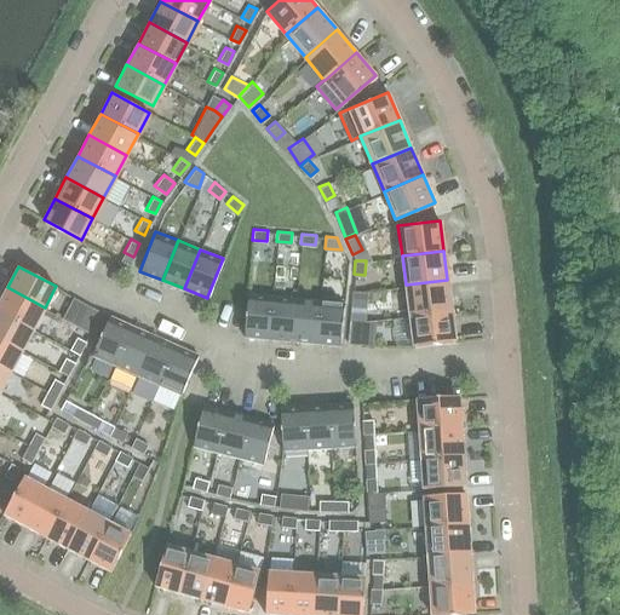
[(406,285),(409,315),(452,310),(447,280),(406,285)]
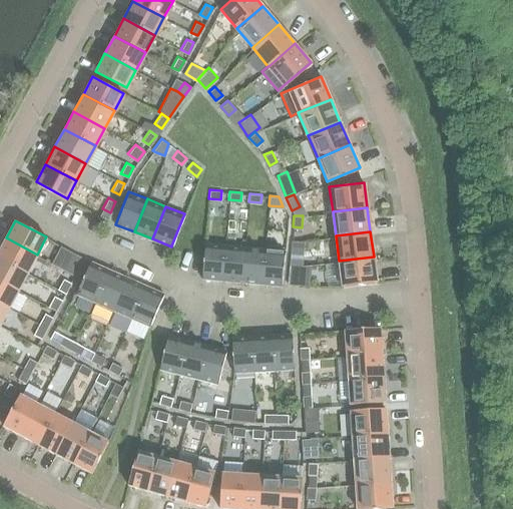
[(37,255),(6,237),(0,247),(0,257),(27,272),(37,255)]
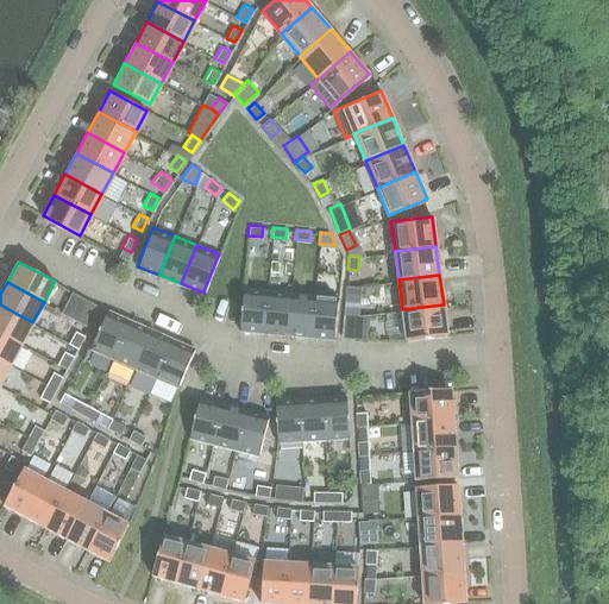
[(345,299),(355,300),(356,285),(346,284),(345,299)]
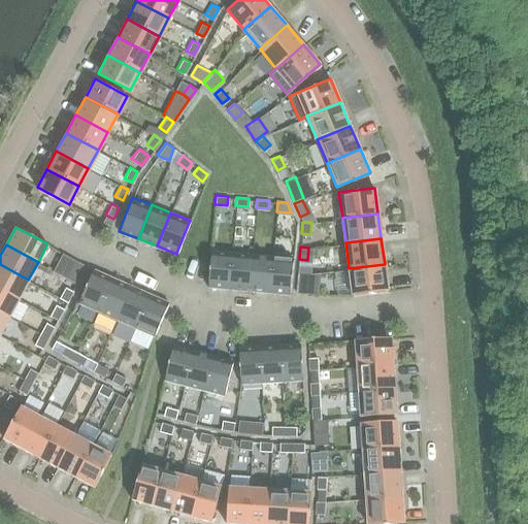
[(207,285),(228,287),(231,251),(210,249),(209,264),(207,285)]
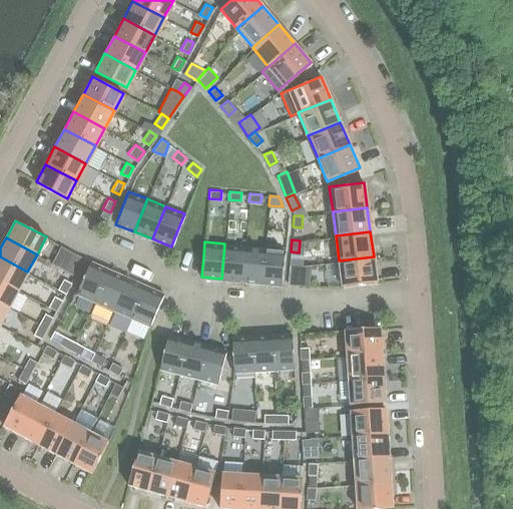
[(224,243),(221,279),(241,281),(244,245),(224,243)]
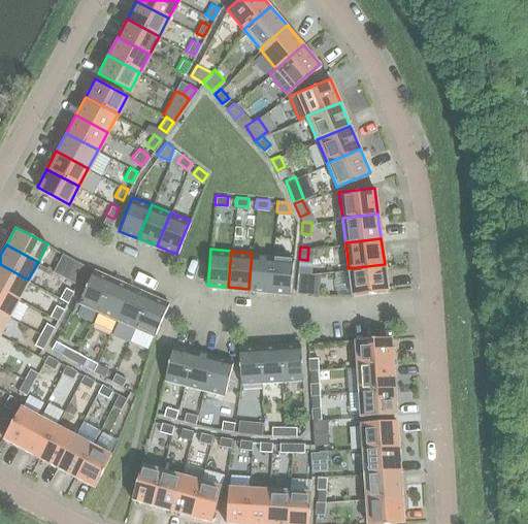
[(269,291),(272,255),(252,253),(249,289),(269,291)]
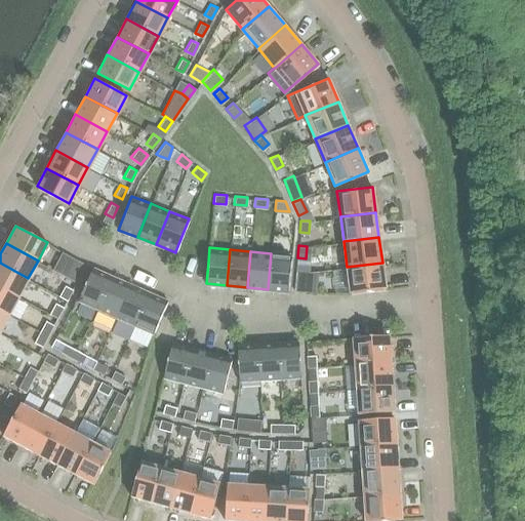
[(268,289),(287,291),(291,255),(271,253),(268,289)]
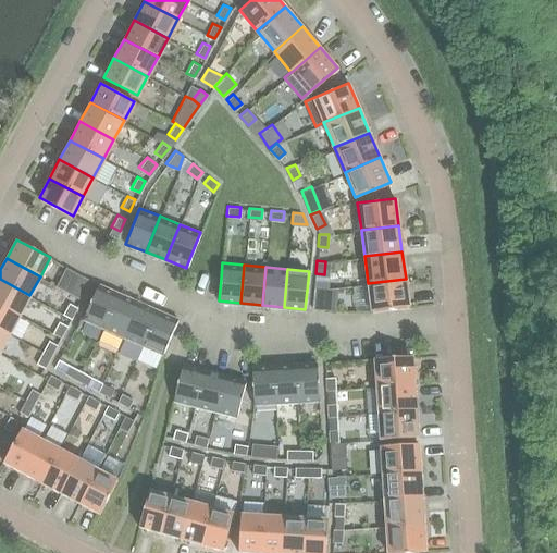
[(72,294),(81,298),(87,286),(90,279),(78,272),(67,292),(72,294)]
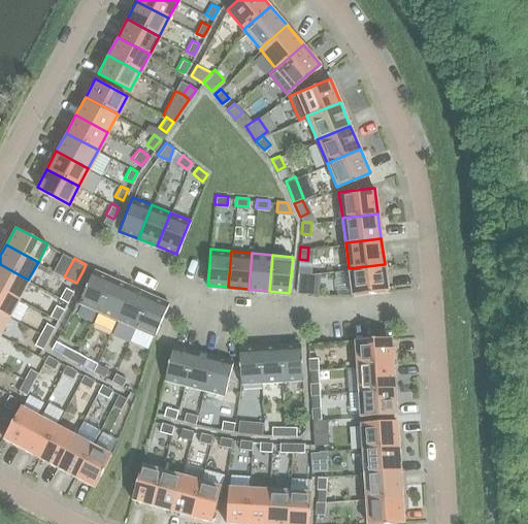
[(28,280),(0,264),(0,288),(19,298),(28,280)]
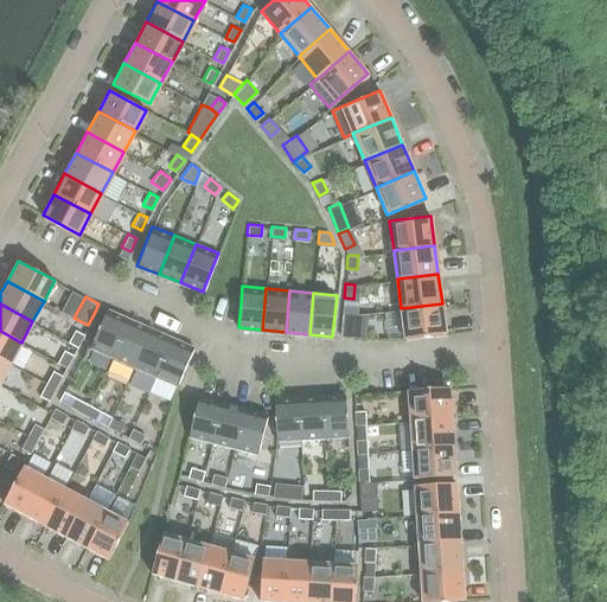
[(446,332),(442,303),(401,308),(404,338),(446,332)]
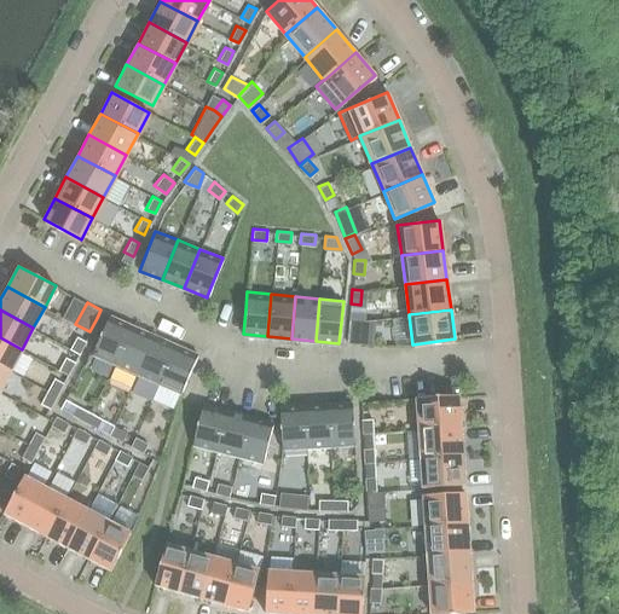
[(92,353),(114,363),(132,324),(109,314),(92,353)]
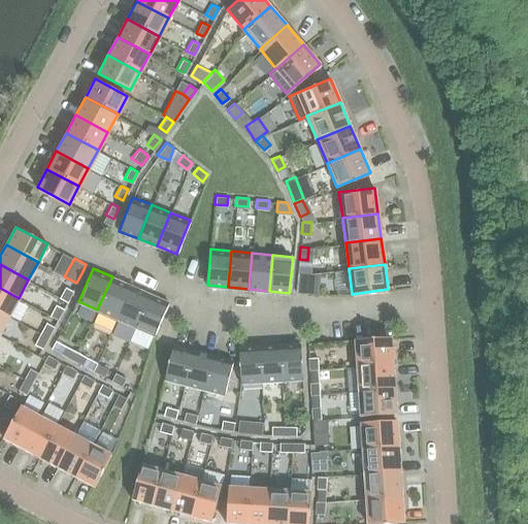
[(296,291),(308,293),(310,272),(298,270),(296,291)]
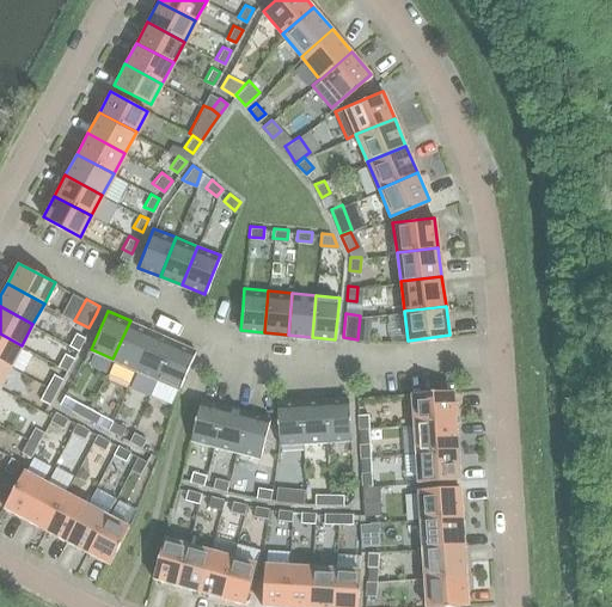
[(152,330),(130,320),(112,359),(135,368),(152,330)]
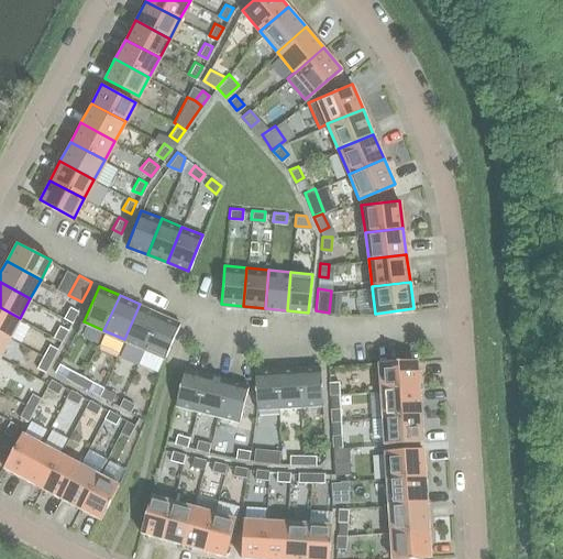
[(124,339),(144,348),(159,313),(140,304),(124,339)]
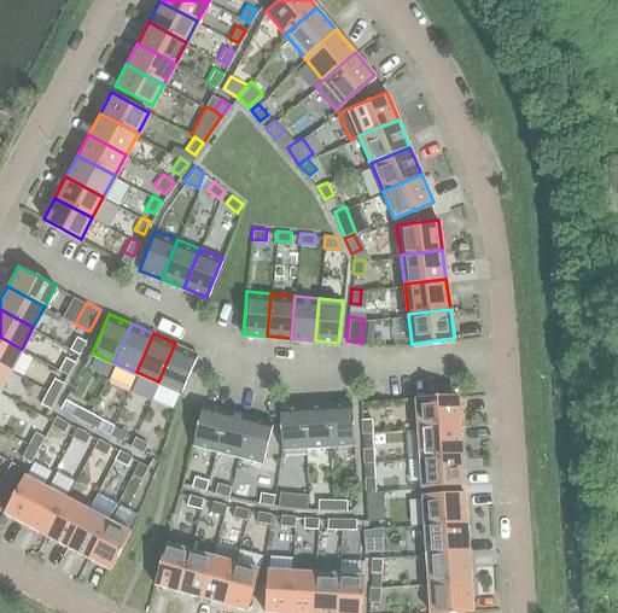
[(85,339),(76,334),(69,348),(77,352),(85,339)]
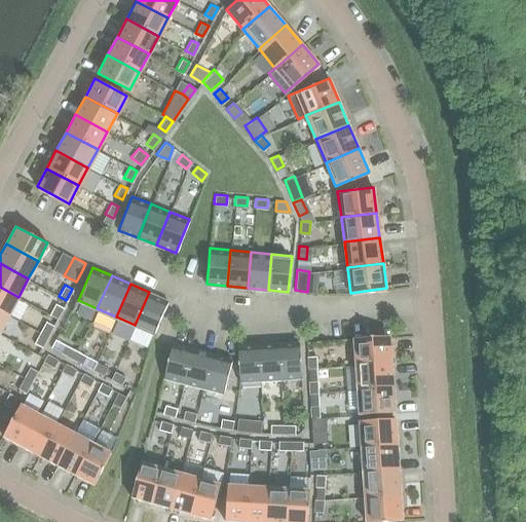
[(19,297),(0,287),(0,309),(8,314),(19,297)]
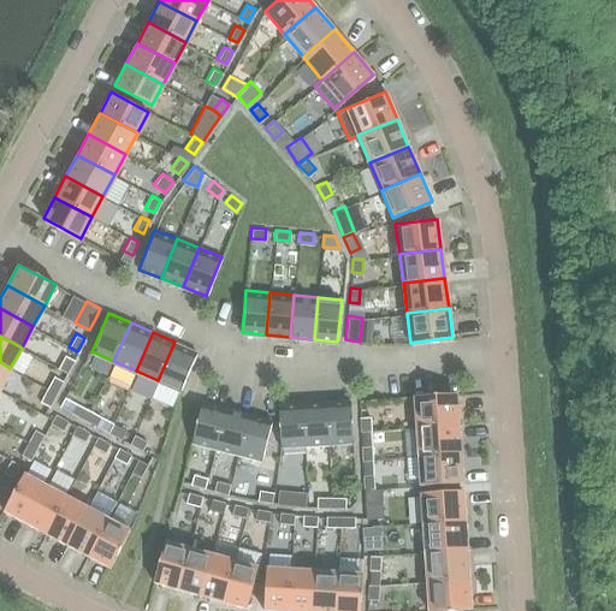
[(196,351),(175,342),(158,380),(179,390),(196,351)]
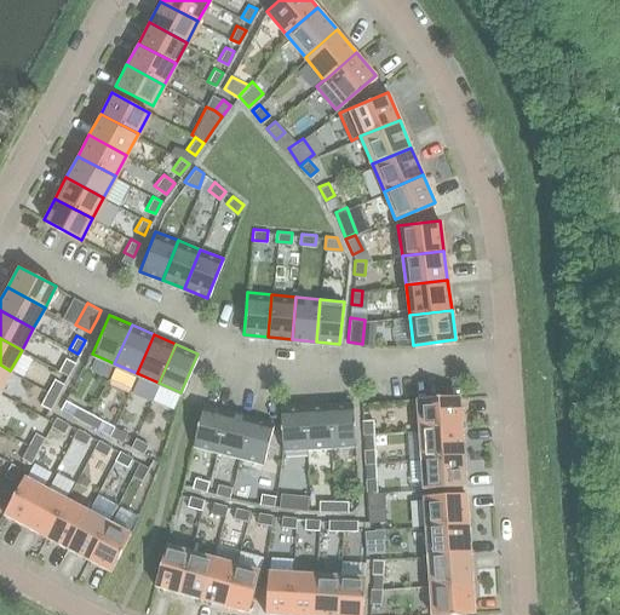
[(74,361),(64,356),(58,369),(67,374),(74,361)]
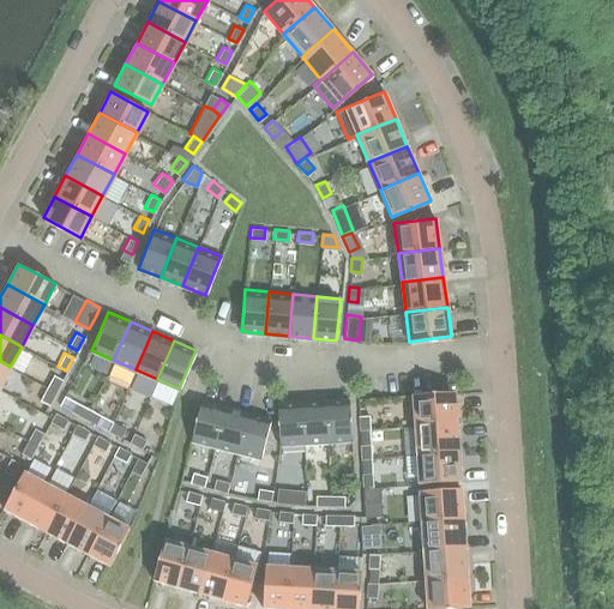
[(0,386),(10,367),(0,361),(0,386)]
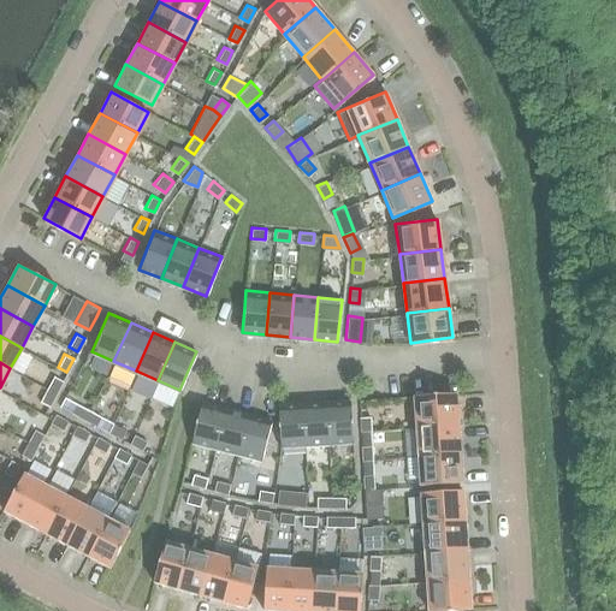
[(63,380),(53,374),(46,387),(55,392),(63,380)]
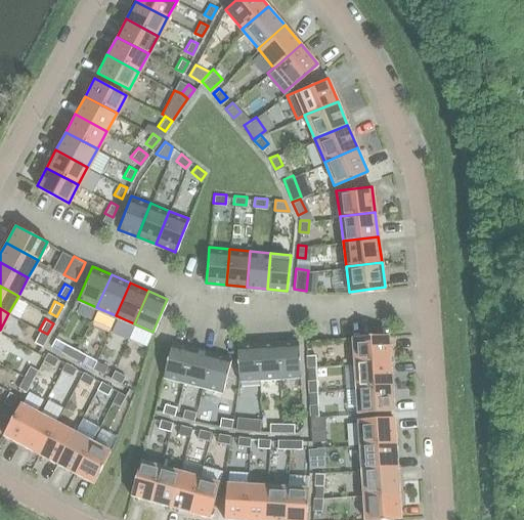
[(47,334),(39,330),(34,341),(41,344),(47,334)]
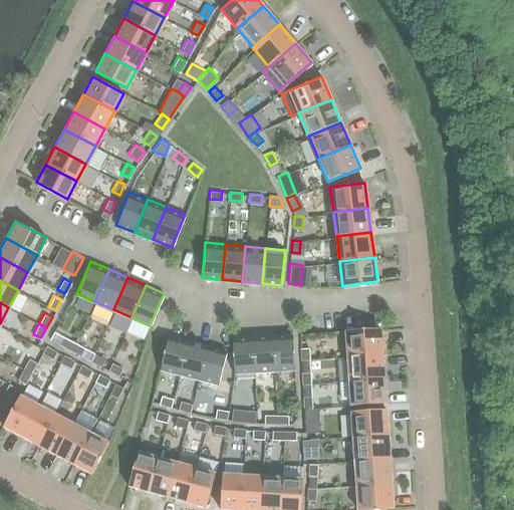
[(381,352),(380,327),(345,329),(346,354),(381,352)]
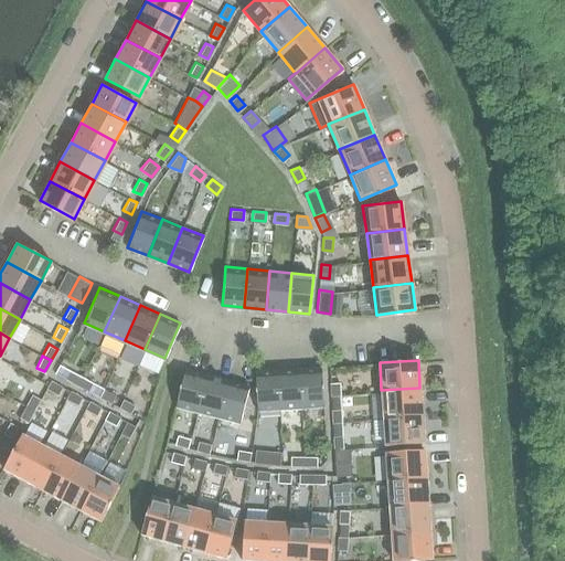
[(301,406),(323,405),(321,367),(299,368),(301,406)]
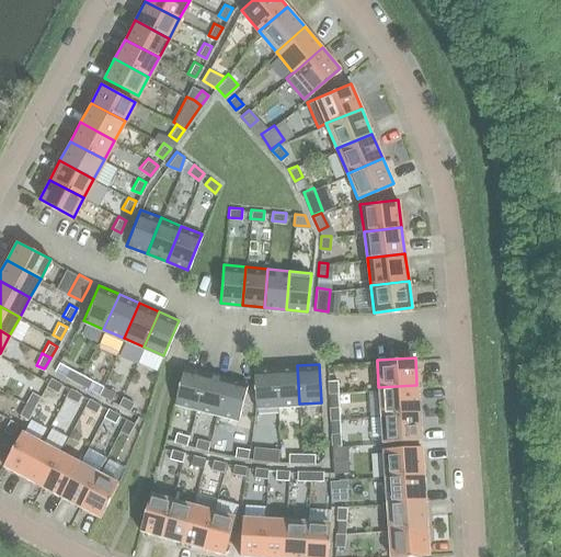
[(195,408),(205,371),(183,365),(174,402),(195,408)]
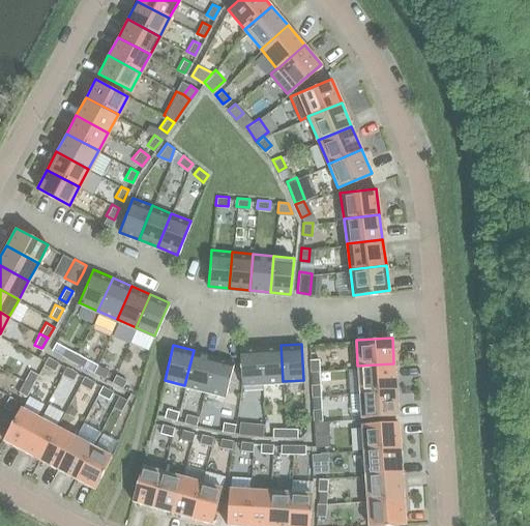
[(281,345),(260,346),(262,382),(283,381),(281,345)]
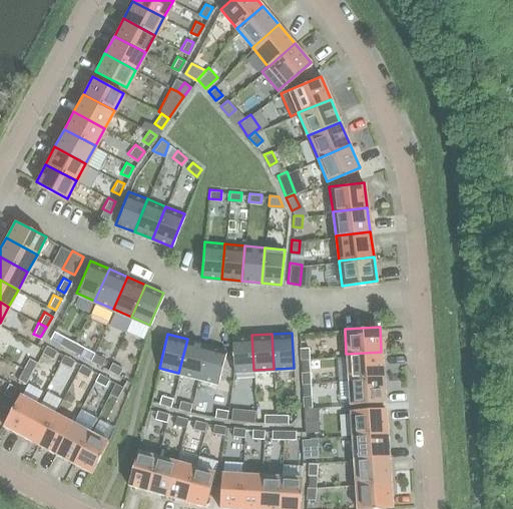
[(69,348),(73,341),(63,335),(59,342),(69,348)]
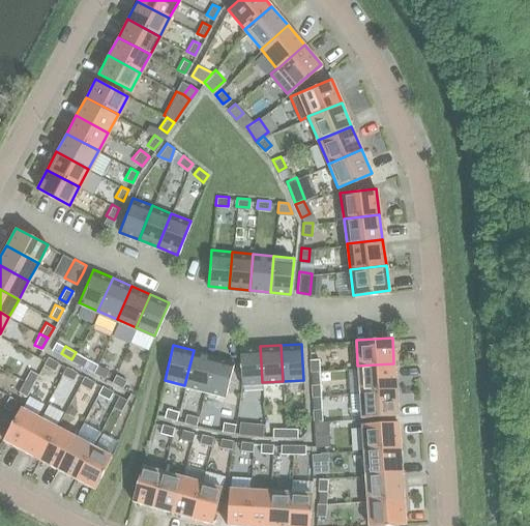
[(241,383),(262,382),(260,346),(239,347),(239,361),(241,383)]
